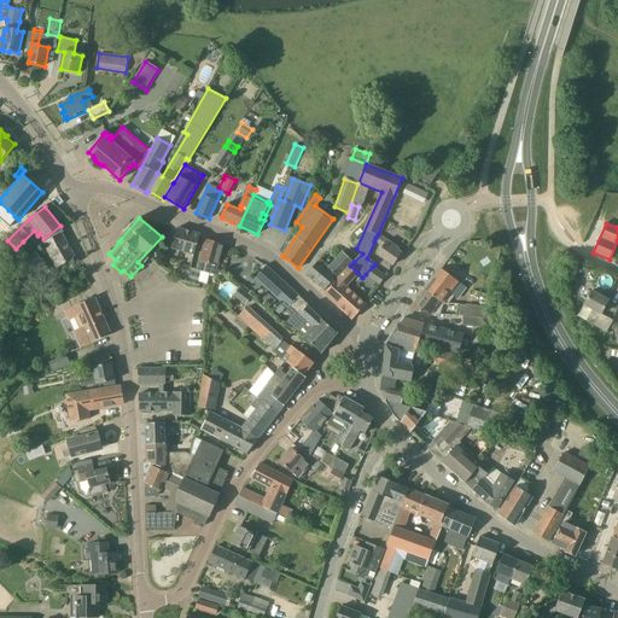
[(194,255),(200,234),(178,228),(172,249),(194,255)]
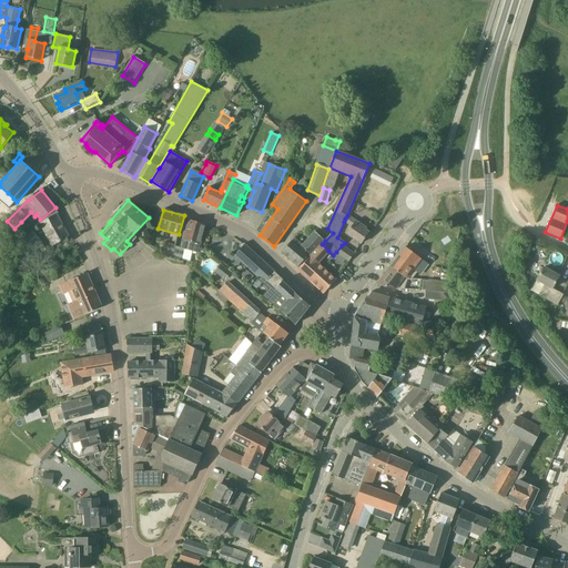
[(57,215),(59,214),(58,213),(40,223),(52,246),(69,237),(57,215)]
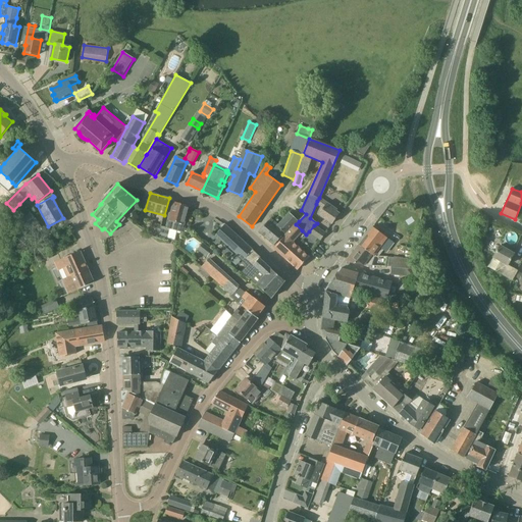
[(340,214),(335,211),(336,210),(319,198),(317,201),(316,204),(323,208),(318,215),(331,224),(340,214)]
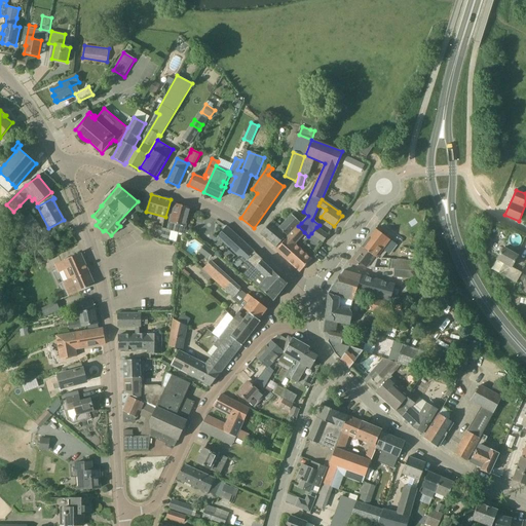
[(190,209),(175,204),(167,229),(162,228),(159,238),(168,240),(172,231),(183,234),(190,209)]
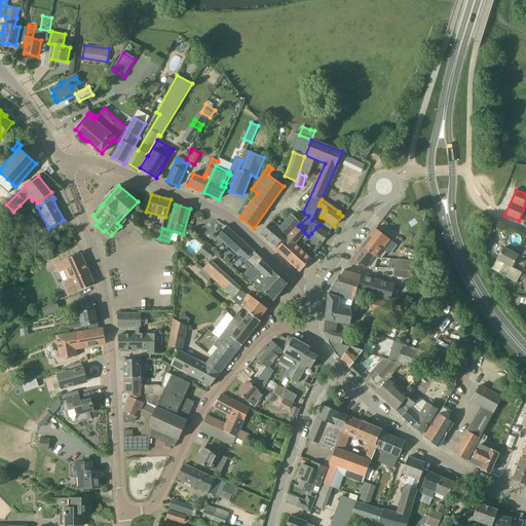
[(30,213),(15,223),(21,229),(35,219),(30,213)]
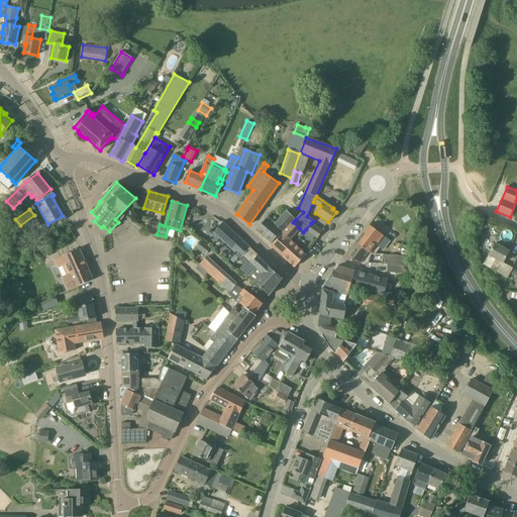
[(286,228),(287,229),(293,222),(296,219),(287,211),(276,223),(268,216),(256,230),(272,242),(282,231),(282,232),(286,228)]
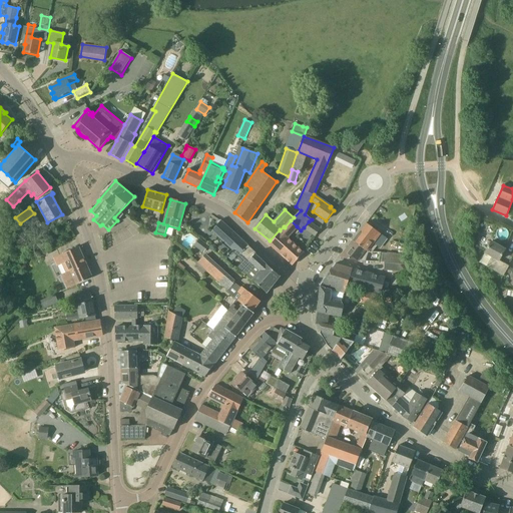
[(25,230),(39,220),(34,213),(20,223),(25,230)]
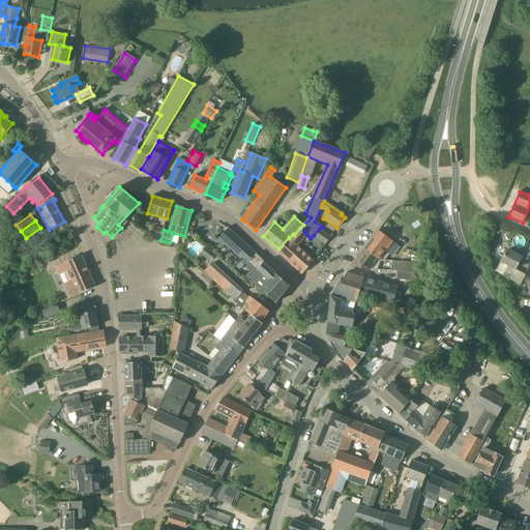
[(160,240),(164,230),(153,227),(150,237),(160,240)]
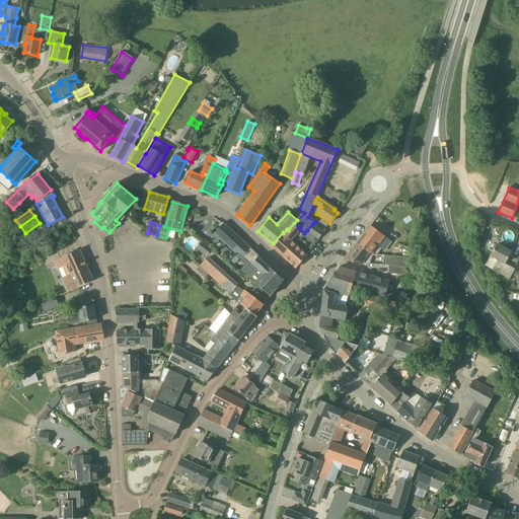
[(244,276),(255,284),(270,297),(282,282),(282,279),(258,257),(260,256),(223,223),(215,232),(223,239),(222,240),(230,247),(230,246),(238,253),(236,255),(245,265),(250,270),(244,276)]
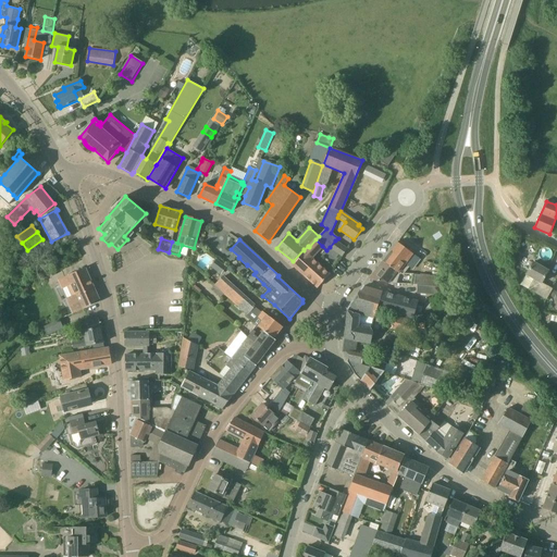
[(316,239),(309,247),(292,264),(305,276),(318,263),(312,258),(322,246),(316,239)]
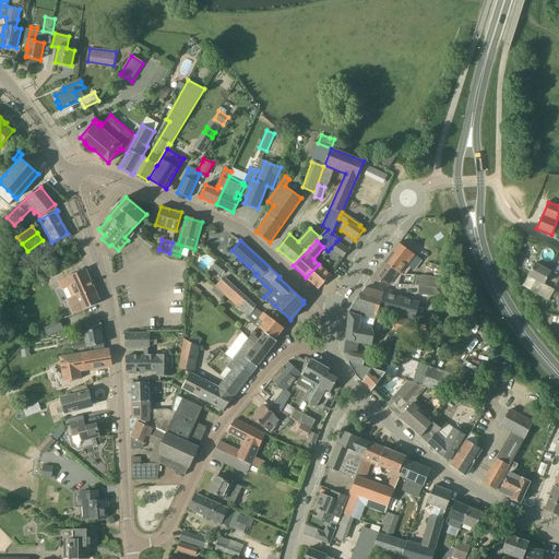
[(331,248),(343,258),(348,250),(336,241),(331,248)]
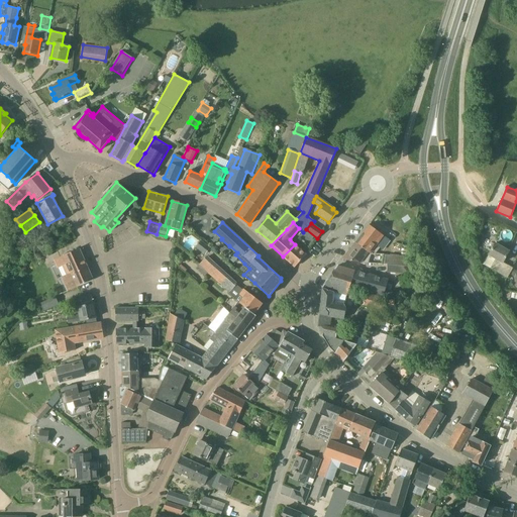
[(369,252),(372,253),(375,253),(380,247),(382,248),(389,240),(369,224),(355,242),(369,252)]
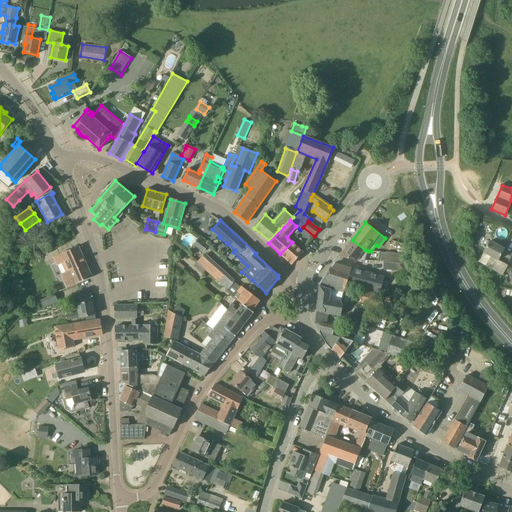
[(208,246),(199,238),(193,246),(203,253),(208,246)]
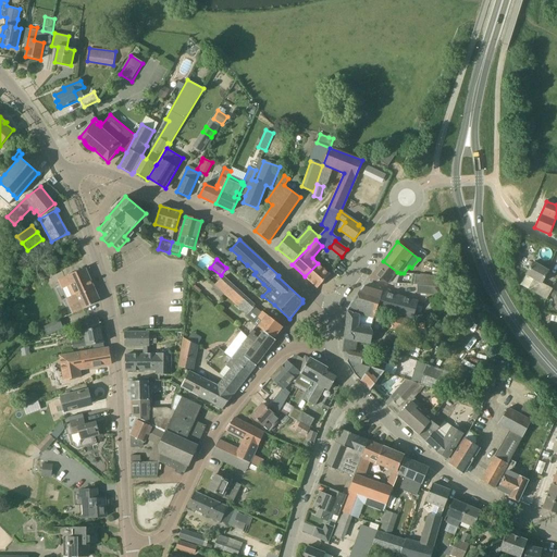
[(400,273),(397,272),(383,261),(370,279),(388,283),(397,284),(400,273)]
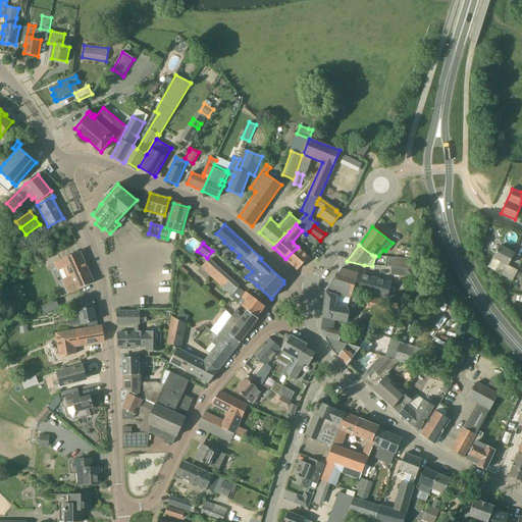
[(488,267),(512,281),(518,270),(508,264),(514,254),(500,246),(493,257),(488,267)]
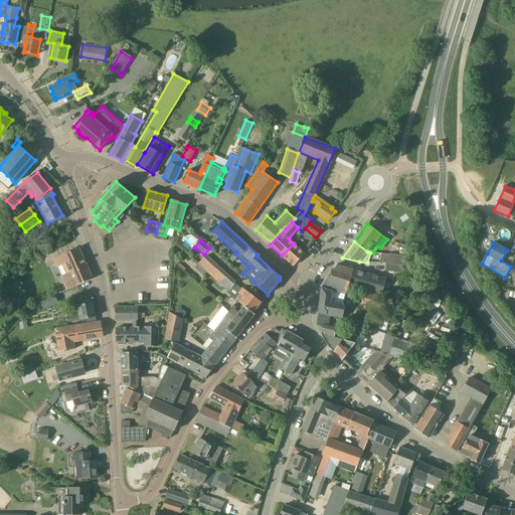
[(225,255),(229,250),(221,243),(217,247),(225,255)]
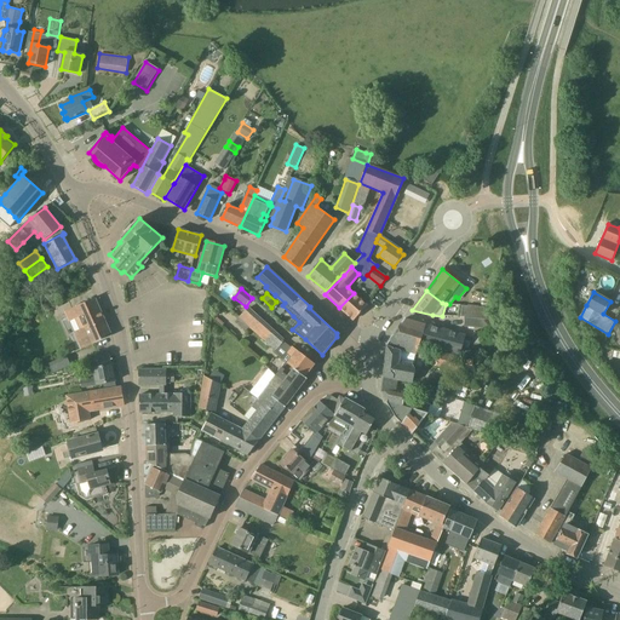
[(367,305),(354,293),(339,308),(354,320),(367,305)]
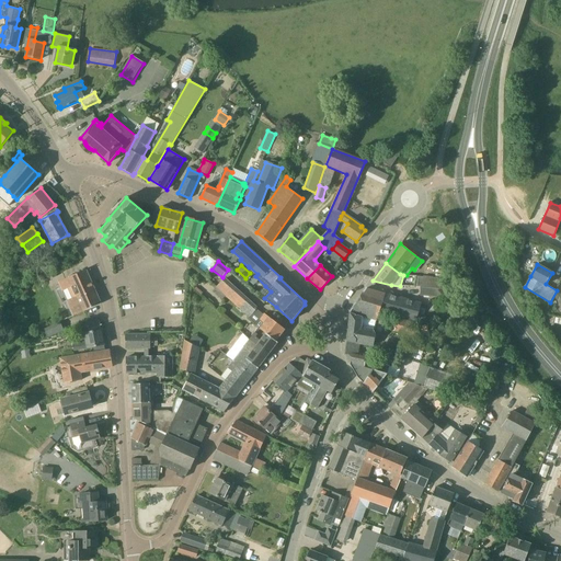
[(83,311),(101,304),(86,270),(68,277),(77,296),(67,300),(73,317),(83,311)]
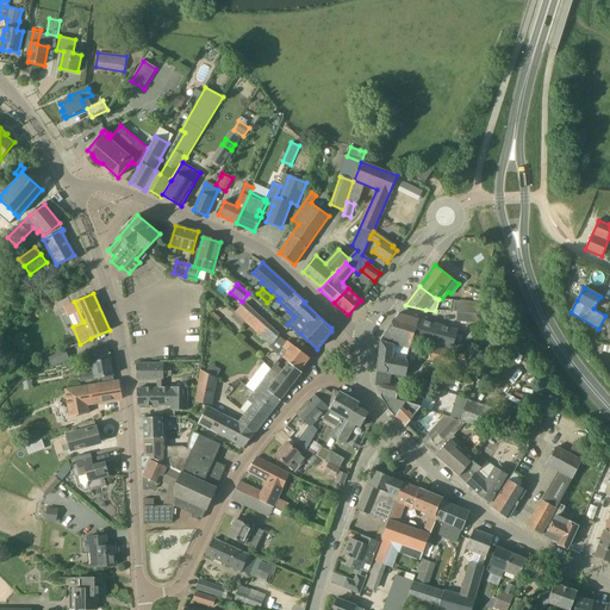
[(453,300),(452,312),(456,312),(479,313),(481,304),(453,300)]
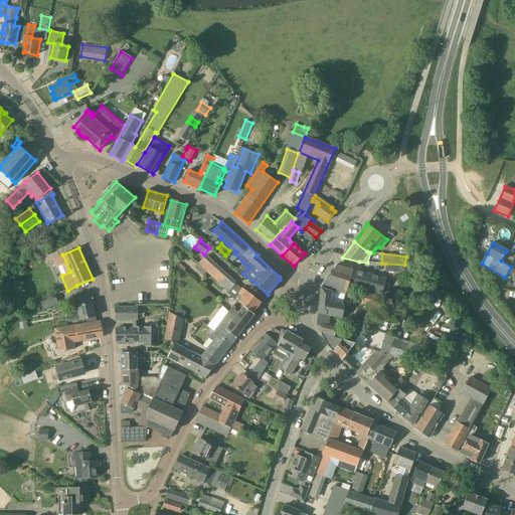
[(206,255),(198,265),(206,272),(228,292),(235,285),(236,283),(206,255)]
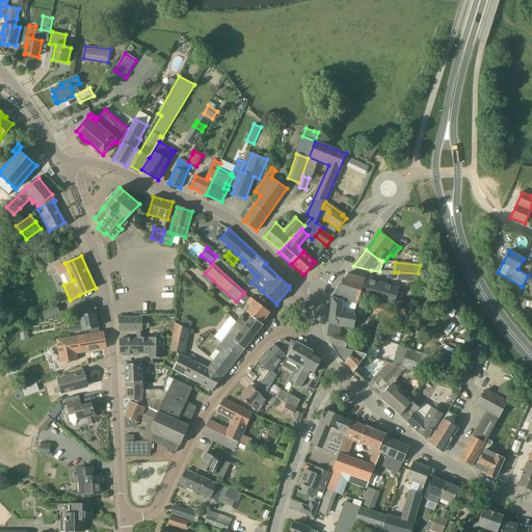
[(398,281),(422,283),(422,274),(418,273),(398,272),(398,281)]
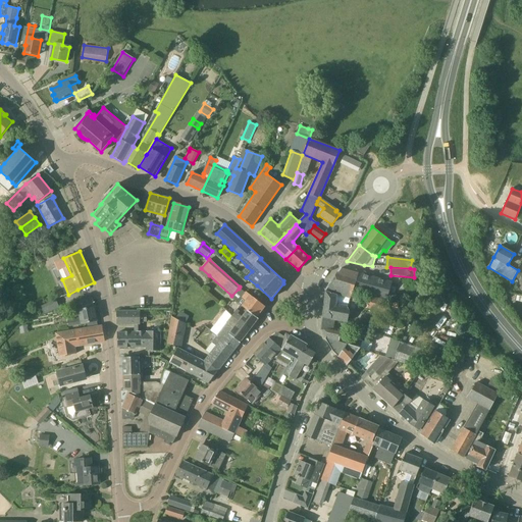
[(209,275),(201,268),(198,271),(206,279),(209,275)]
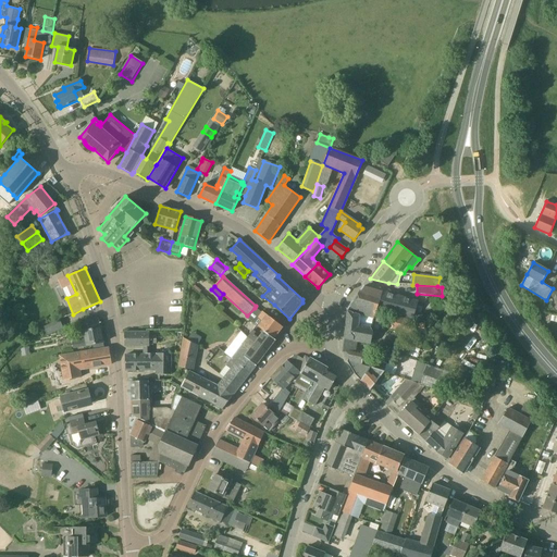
[(418,301),(363,287),(348,309),(374,319),(378,308),(406,317),(412,319),(418,301)]
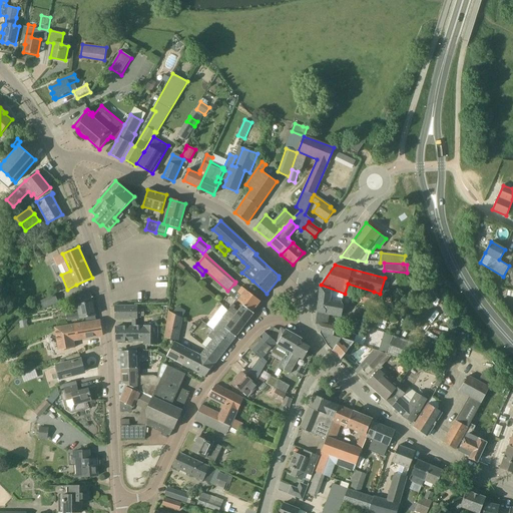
[(426,285),(427,276),(419,274),(417,283),(426,285)]
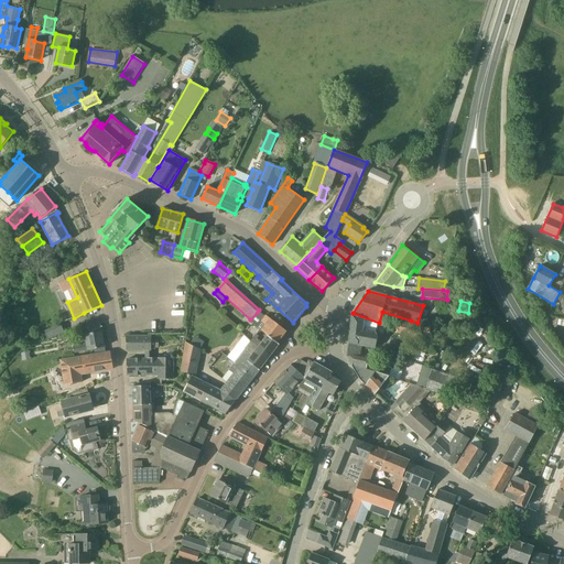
[(378,337),(375,332),(362,329),(364,318),(351,314),(350,329),(349,329),(347,357),(351,366),(367,370),(369,360),(361,358),(362,346),(375,348),(378,337)]
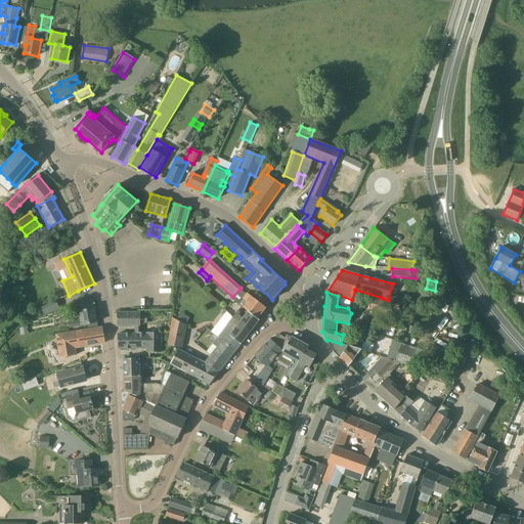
[(266,308),(247,294),(238,304),(242,306),(258,318),(266,308)]
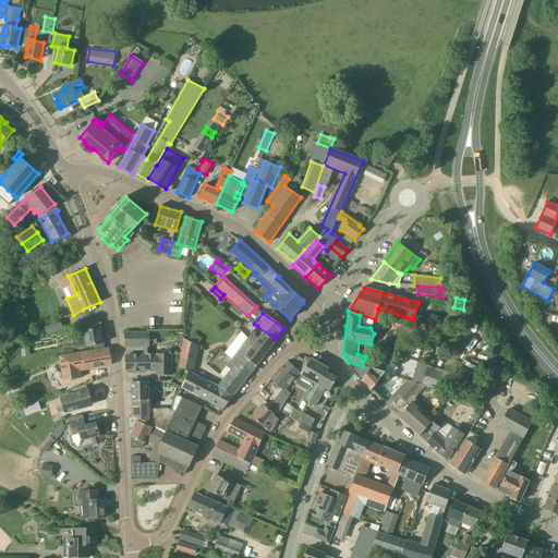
[(395,318),(391,330),(413,335),(416,323),(395,318)]
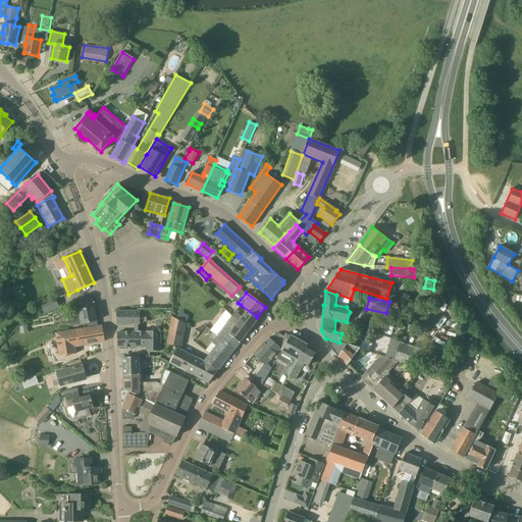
[(56,299),(42,306),(45,314),(60,307),(56,299)]
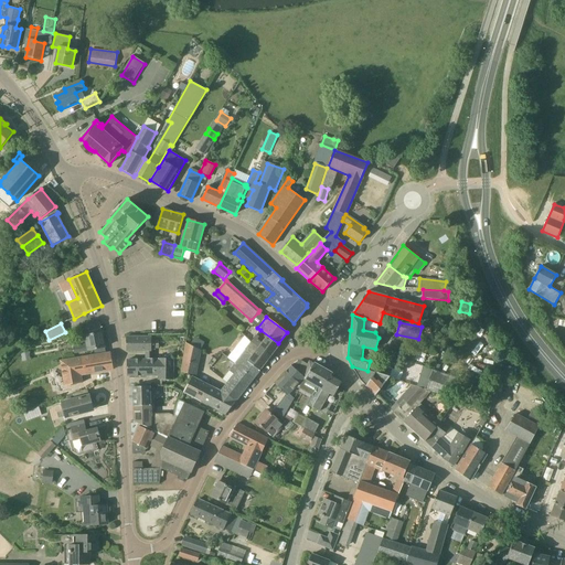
[(103,332),(102,332),(99,323),(84,326),(86,336),(84,336),(86,344),(74,347),(75,353),(95,350),(96,355),(106,354),(103,332)]
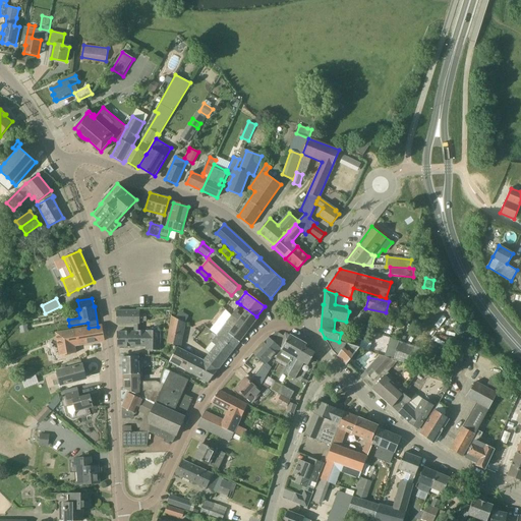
[(400,304),(393,302),(391,308),(399,310),(400,304)]
